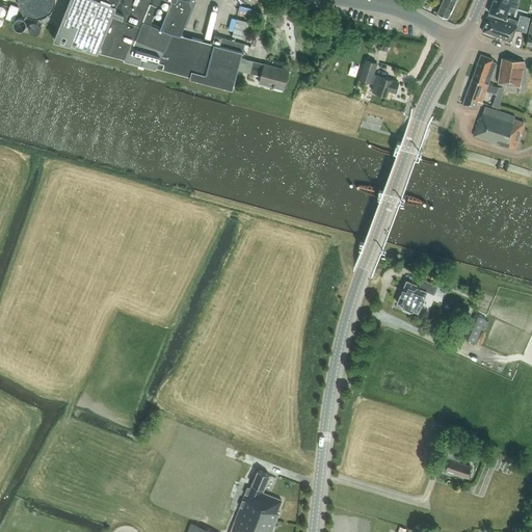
[(30,0),(29,6),(53,11),(55,0),(30,0)]
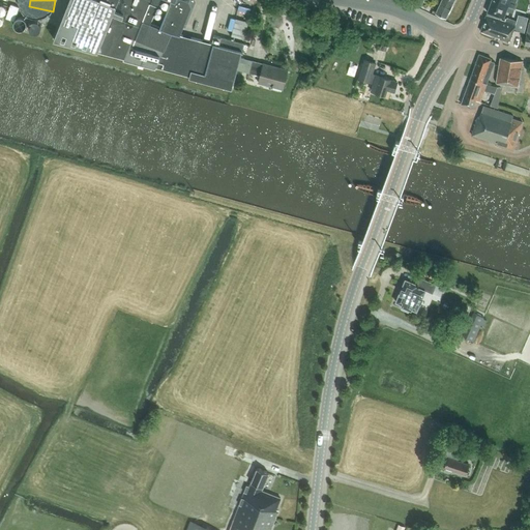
[(68,0),(53,39),(97,51),(123,58),(122,60),(154,68),(155,66),(189,76),(188,78),(232,89),(234,81),(237,69),(240,57),(244,43),(213,35),(211,42),(180,34),(182,28),(192,5),(188,0),(68,0)]
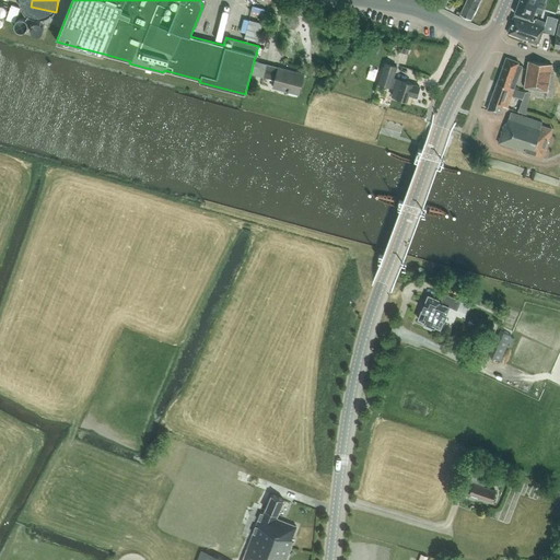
[(466,0),(461,13),(471,19),(479,0),(466,0)]
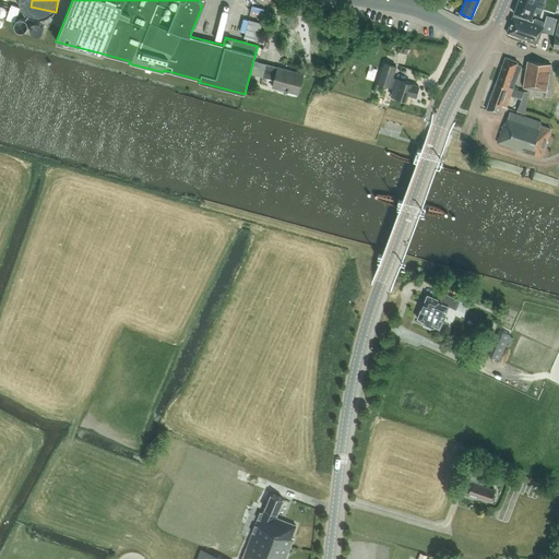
[(540,13),(542,9),(519,0),(514,13),(530,19),(531,16),(532,18),(534,11),(540,13)]
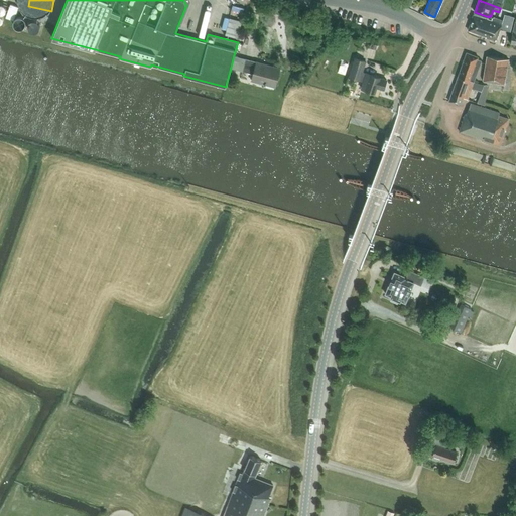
[(478,0),(479,0),(500,8),(503,0),(478,0)]
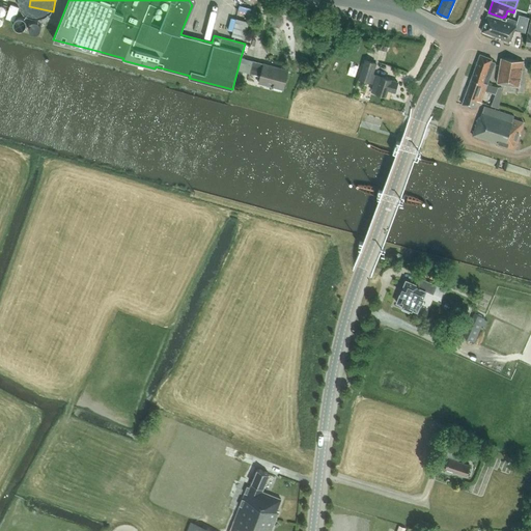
[(15,22),(19,7),(10,4),(6,19),(15,22)]
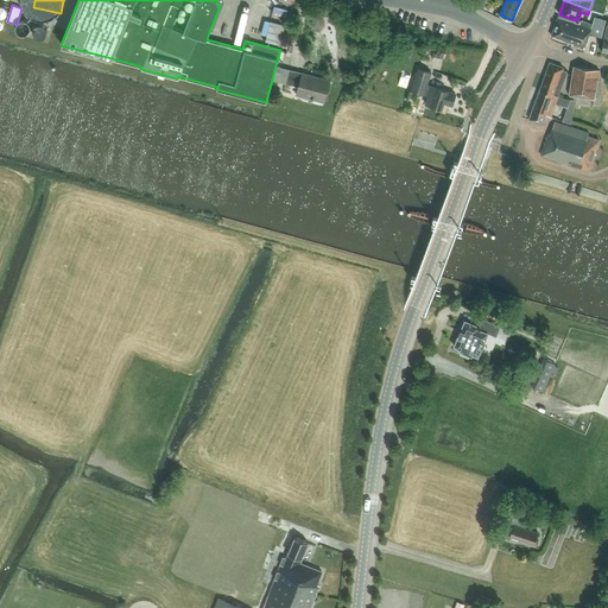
[(606,20),(594,18),(593,25),(582,21),(580,23),(578,24),(558,18),(551,36),(584,46),(589,33),(601,37),(602,32),(606,20)]
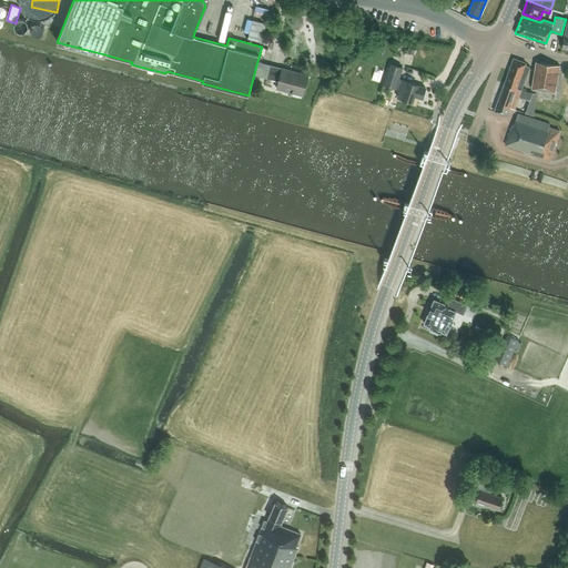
[(265,23),(252,19),(246,39),(261,42),(265,23)]
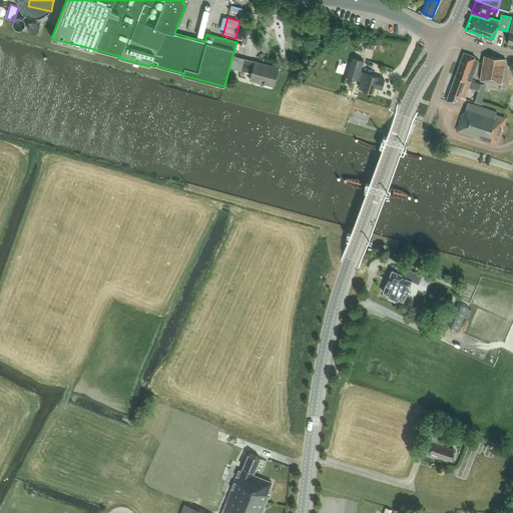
[(471,81),(472,78),(479,60),(474,58),(475,57),(464,52),(455,75),(471,81)]
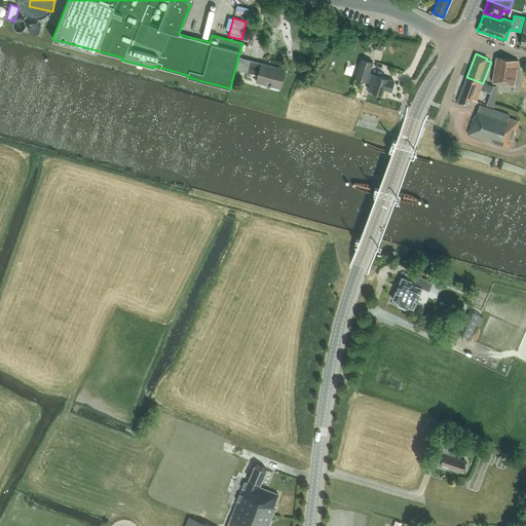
[(238,57),(235,69),(247,72),(258,75),(256,82),(280,88),(286,69),(251,60),(238,57)]
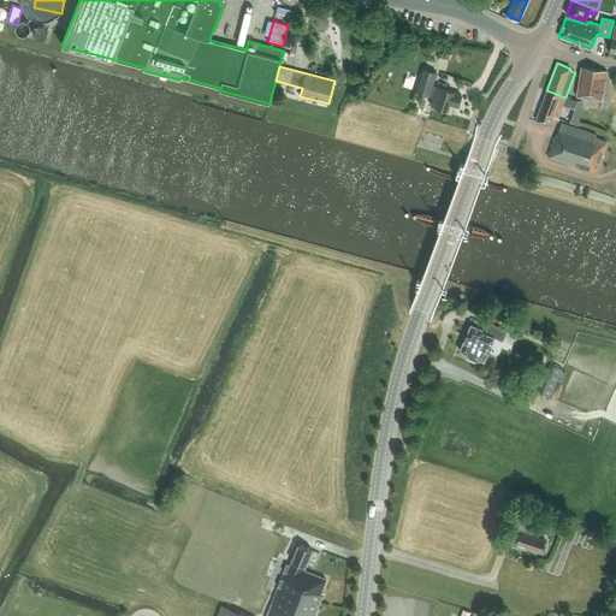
[(602,101),(606,71),(581,67),(576,96),(602,101)]
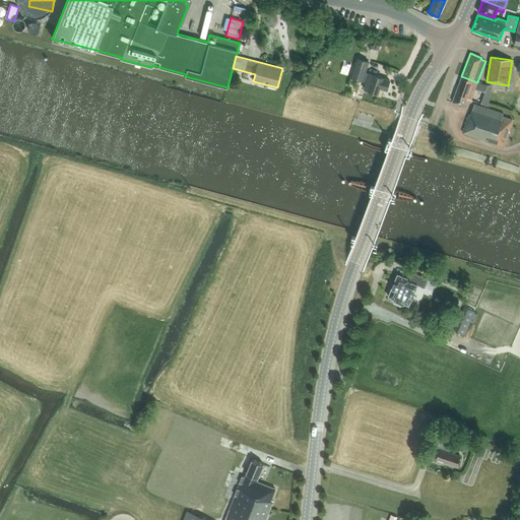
[(386,90),(389,80),(365,72),(369,62),(358,58),(351,77),(366,82),(364,89),(378,93),(379,88),(386,90)]
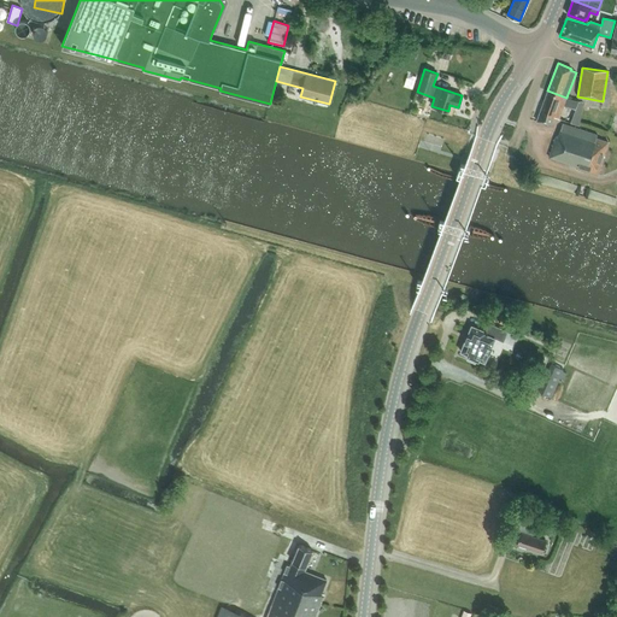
[(559,118),(564,104),(566,98),(547,90),(536,121),(551,127),(554,117),(559,118)]
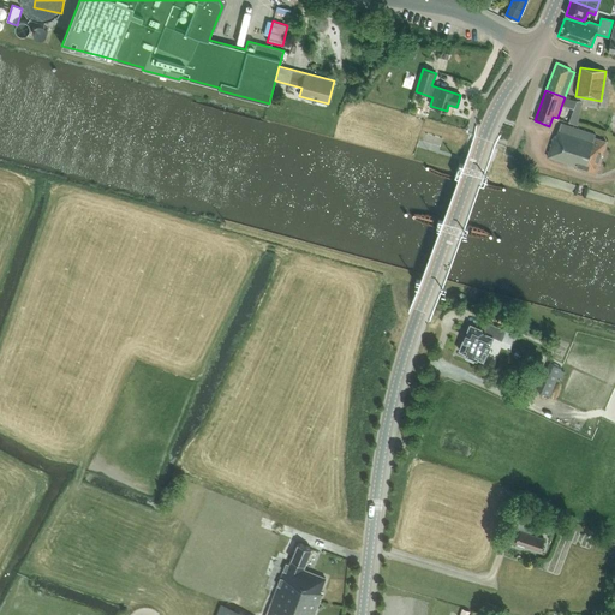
[(595,174),(605,142),(595,138),(596,135),(560,124),(556,136),(554,136),(547,157),(575,166),(575,168),(595,174)]
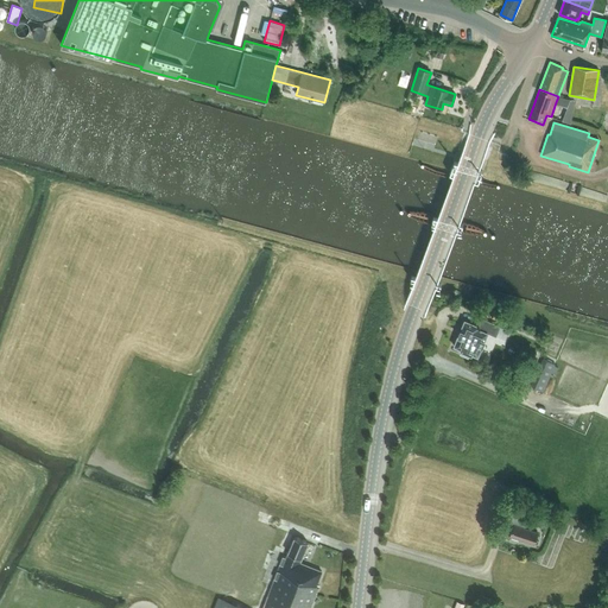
[(434,216),(431,223),(461,232),(463,225),(434,216)]
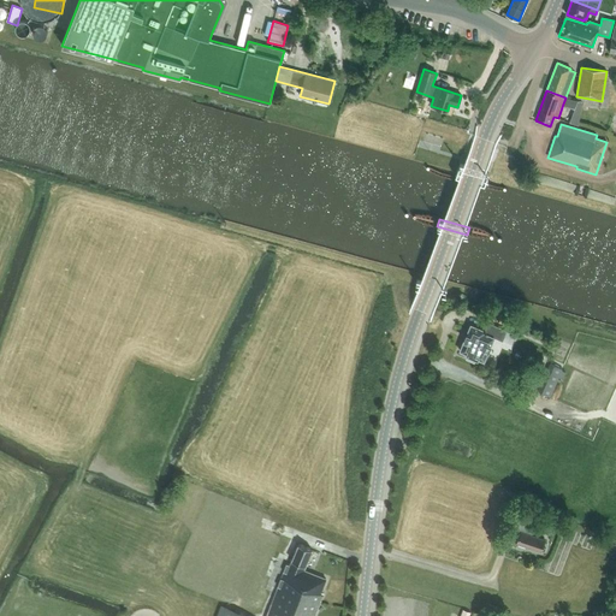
[(483,361),(492,339),(493,338),(502,342),(507,330),(487,323),(484,331),(471,325),(460,351),(483,361)]
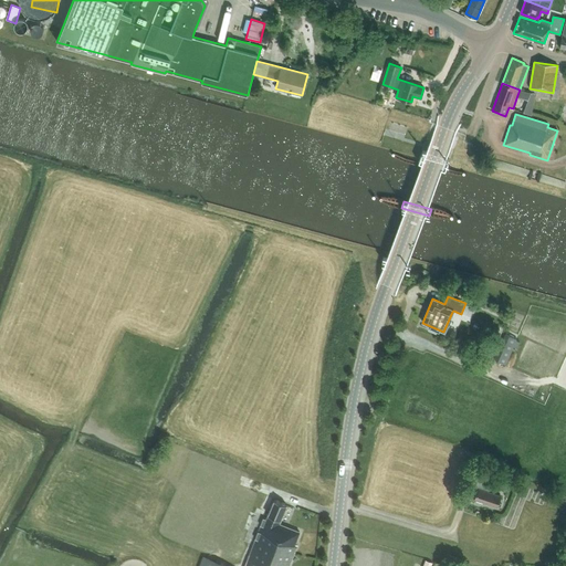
[(516,339),(505,334),(494,359),(499,362),(505,364),(516,339)]
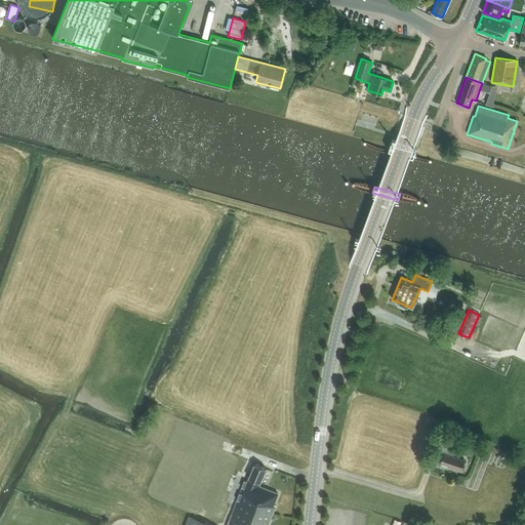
[(455,450),(446,446),(438,444),(435,454),(442,457),(440,462),(460,470),(463,460),(453,456),(455,450)]
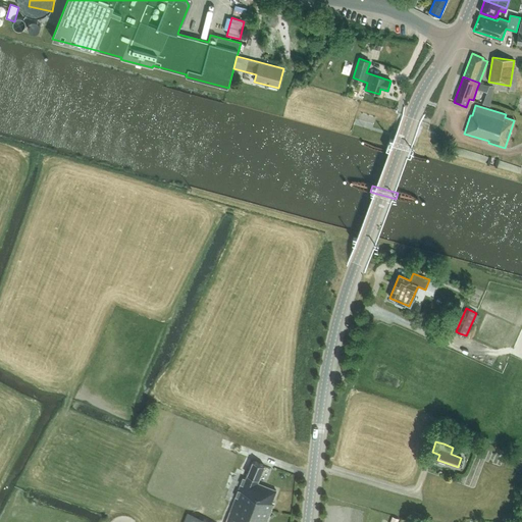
[(244,478),(225,521),(265,521),(273,503),(271,502),(276,490),(257,483),(264,466),(253,461),(246,479),(244,478)]
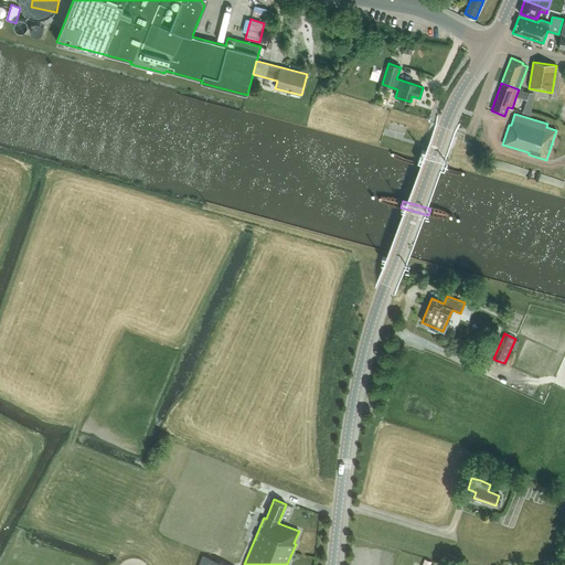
All buildings are outlined.
